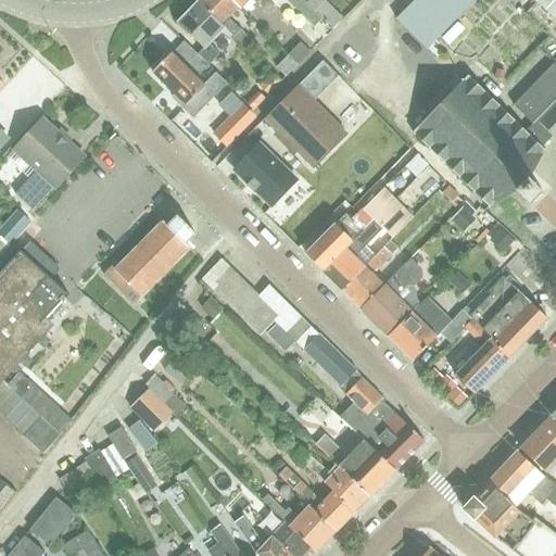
[(200,0),(198,2),(225,28),(244,48),(251,41),(230,21),(241,10),(230,0),(200,0)]
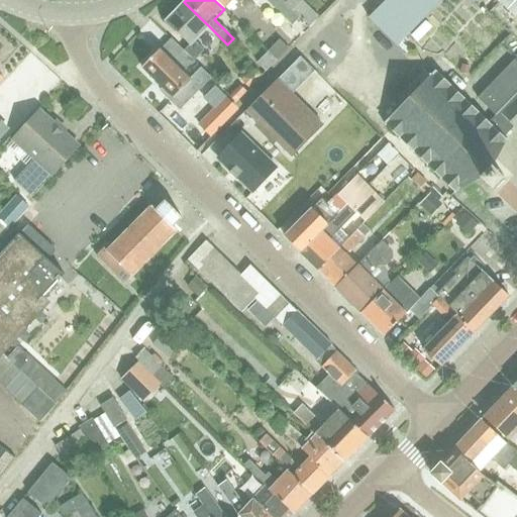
[(214,0),(224,9),(231,0),(235,0),(249,12),(254,7),(247,0),(214,0)]
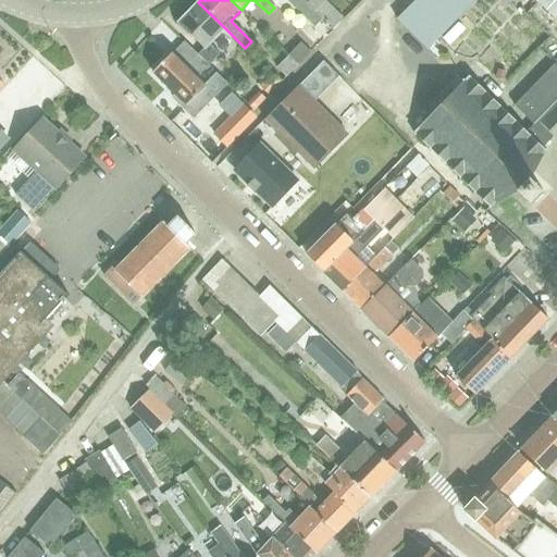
[(323,20),(302,0),(286,0),(316,27),(323,20)]
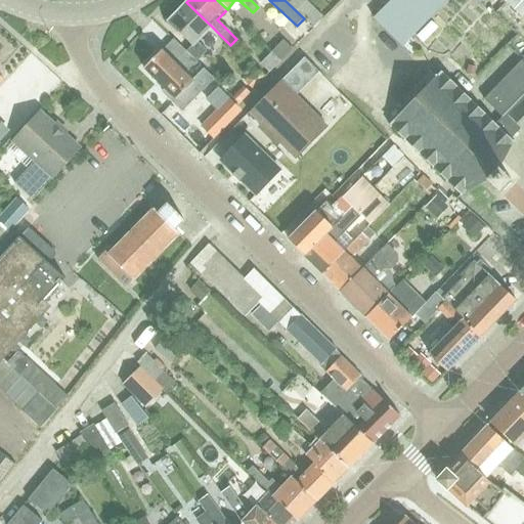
[(285,0),(304,18),(314,28),(322,19),(302,0),(285,0)]
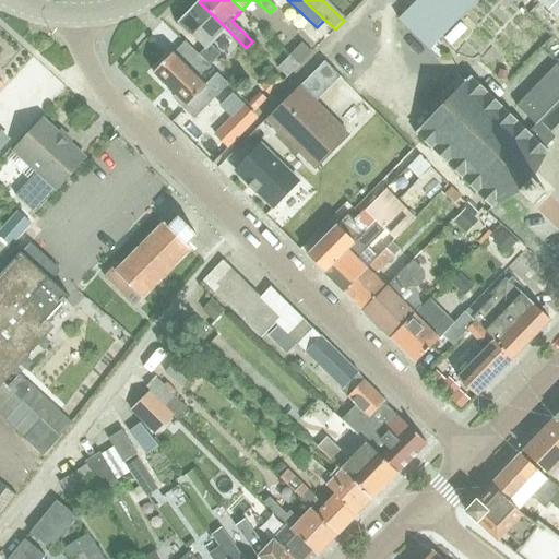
[(448,30),(418,0),(415,0),(407,9),(438,39),(448,30)]
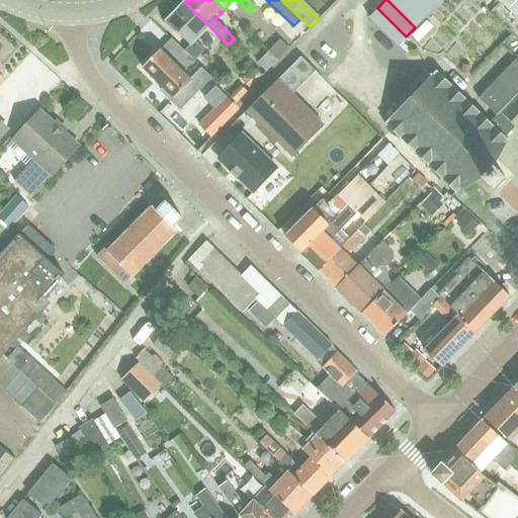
[(407,0),(387,0),(415,27),(425,17),(407,0)]
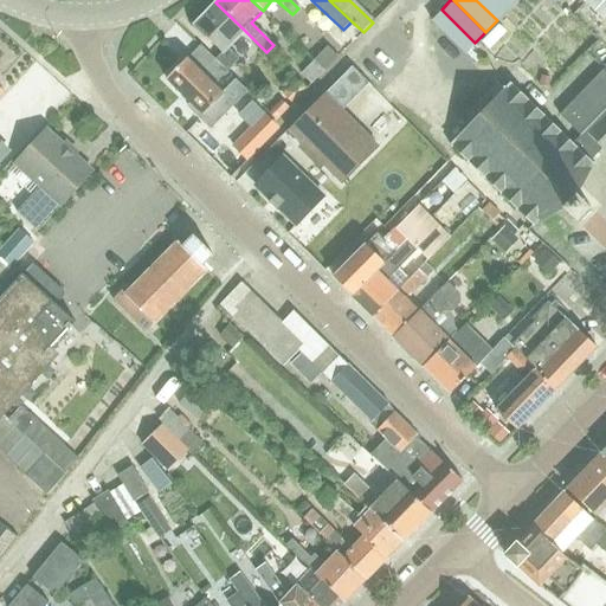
[(508,10),(498,0),(476,0),(497,20),(508,10)]
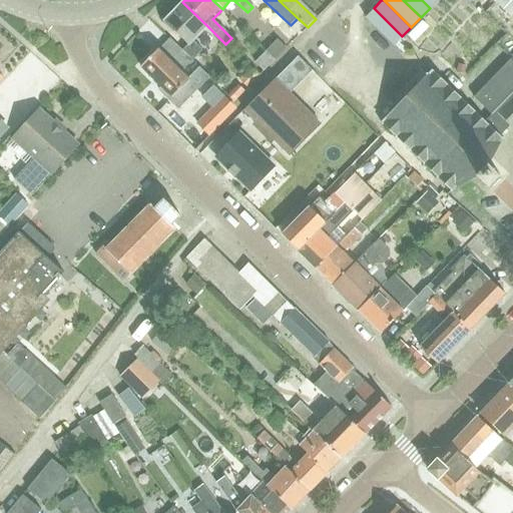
[(495,0),(495,1),(503,9),(511,0),(495,0)]
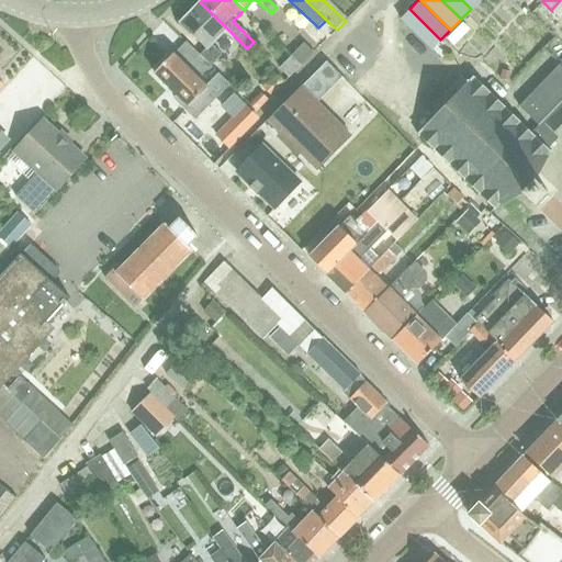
[(561,0),(560,0),(551,10),(561,19),(561,18),(561,0)]
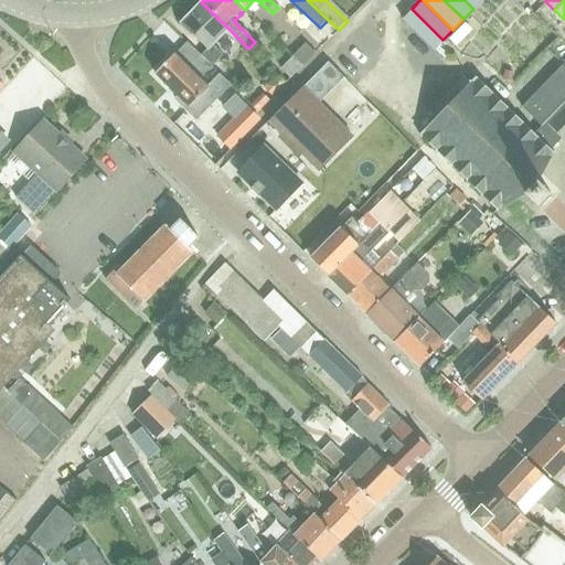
[(201,2),(180,24),(206,50),(199,56),(211,67),(222,56),(212,46),(228,29),(201,2)]
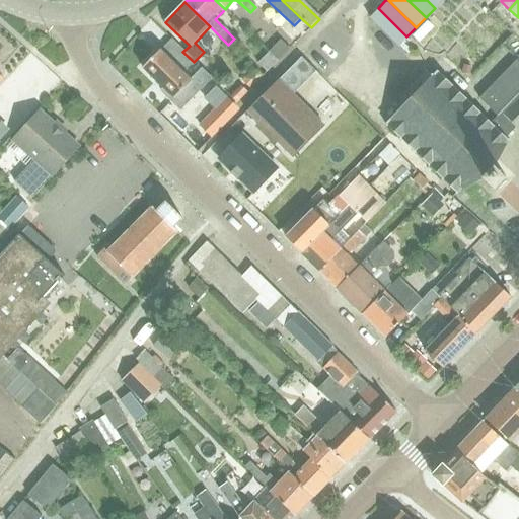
[(406,36),(378,8),(368,18),(397,47),(406,36)]
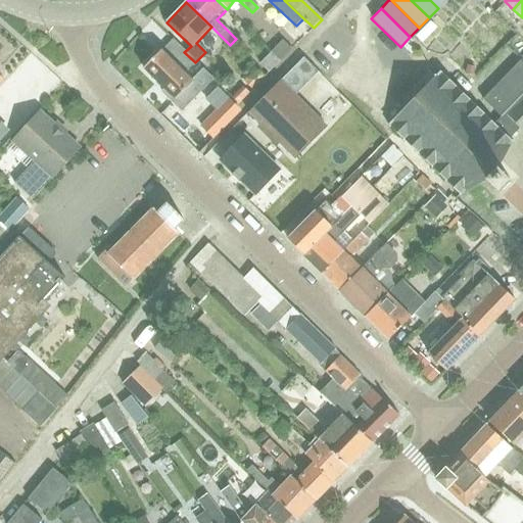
[(146,65),(143,68),(164,89),(161,92),(170,99),(172,97),(175,100),(184,90),(193,99),(205,86),(202,83),(195,76),(190,80),(184,74),(195,62),(184,52),(172,40),(160,51),(146,65)]
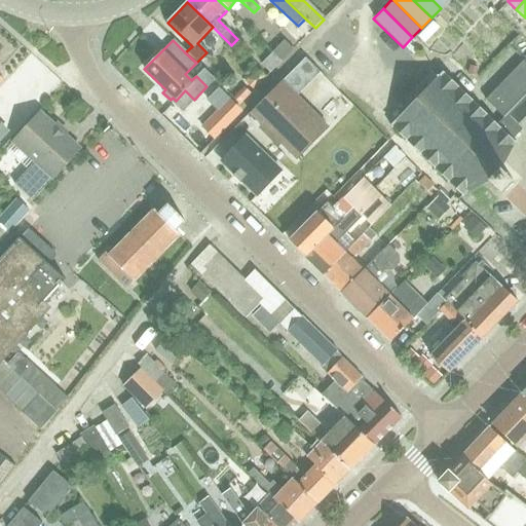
[(285,41),(273,53),(282,62),(293,49),(285,41)]
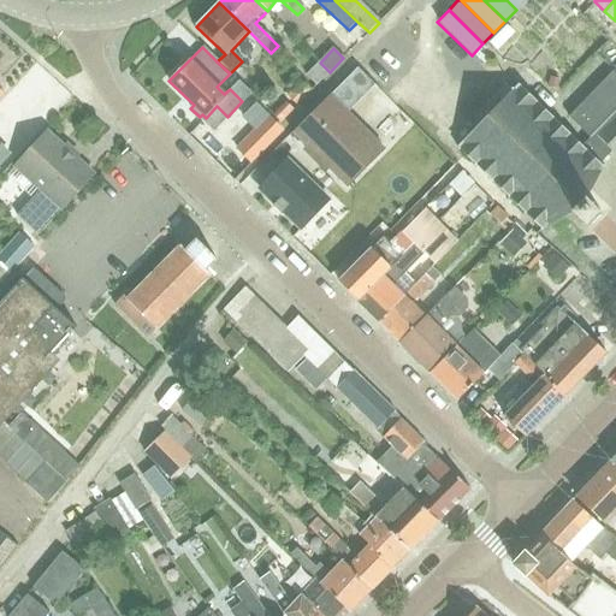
[(320,63),(306,76),(317,86),(330,72),(320,63)]
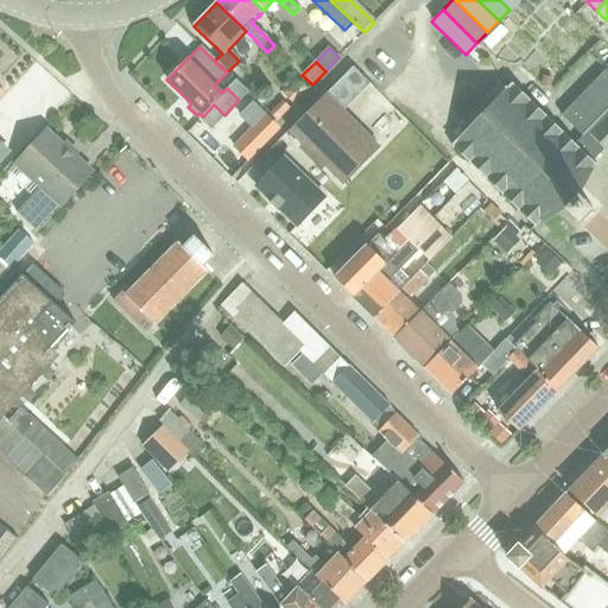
[(574,146),(570,143),(510,86),(505,92),(498,84),(481,102),(481,103),(469,115),(469,128),(454,145),(537,226),(565,209),(578,221),(591,208),(578,195),(595,166),(591,164),(606,150),(607,151),(607,73),(605,70),(561,116),(582,137),(574,146)]
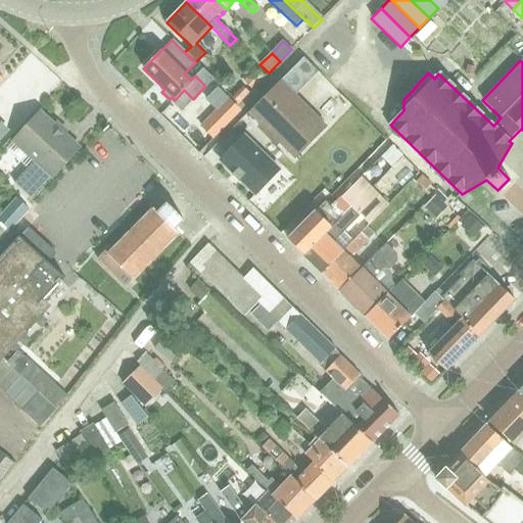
[(256,70),(244,83),(252,91),(265,79),(256,70)]
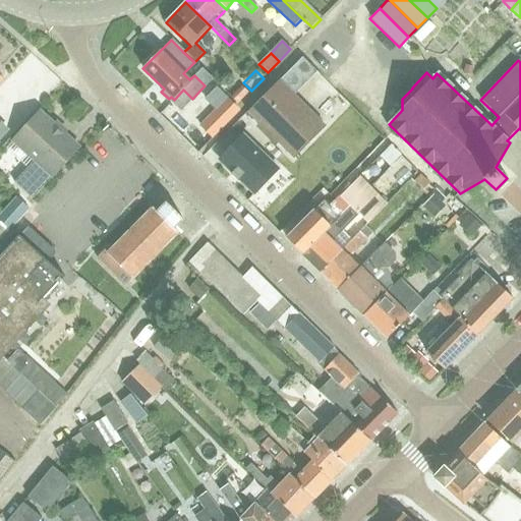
[(279,81),(247,113),(256,121),(258,124),(278,145),(279,143),(280,146),(292,157),(324,125),(288,91),(279,81)]
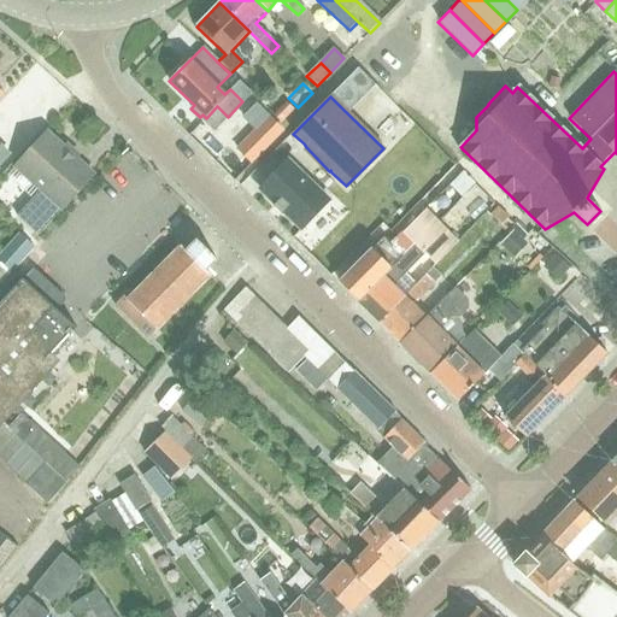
[(294,111),(287,104),(274,117),(282,124),(294,111)]
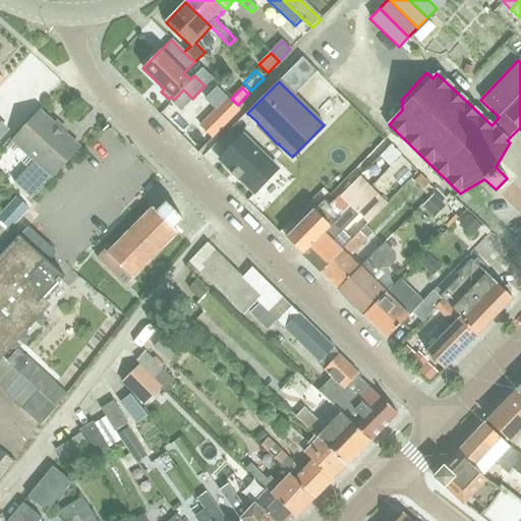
[(216,110),(200,126),(212,137),(238,111),(216,89),(205,100),(216,110)]
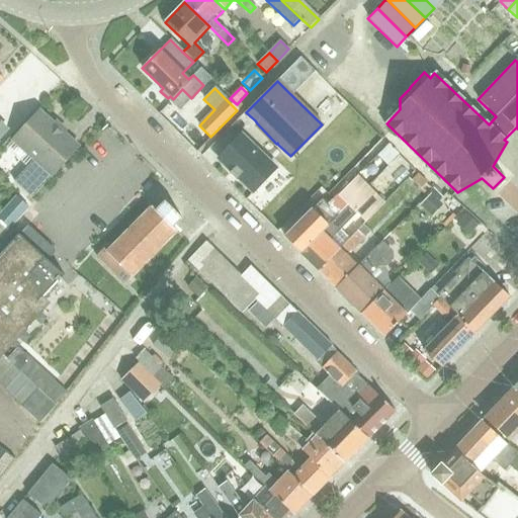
[(13,182),(31,198),(52,176),(52,177),(78,148),(38,111),(12,140),(33,160),(13,182)]
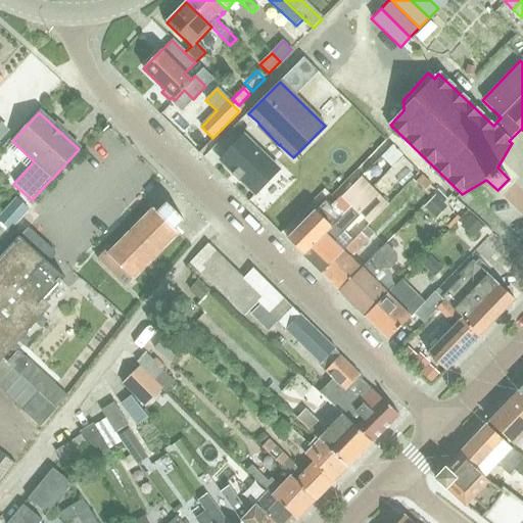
[(243,136),(220,160),(233,173),(231,175),(232,176),(233,174),(239,180),(238,181),(239,182),(240,180),(254,194),(278,170),(243,136)]
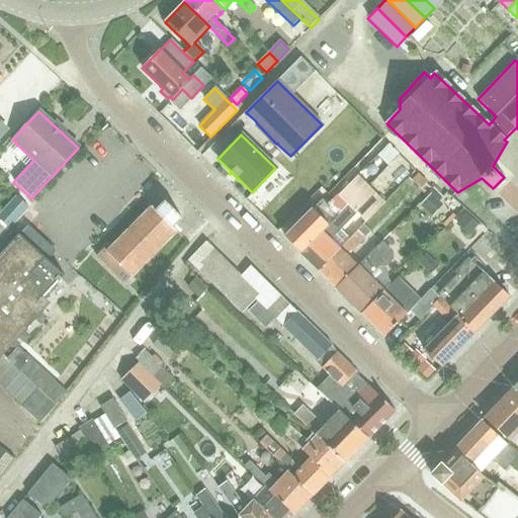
[(387,143),(376,154),(387,165),(399,154),(387,143)]
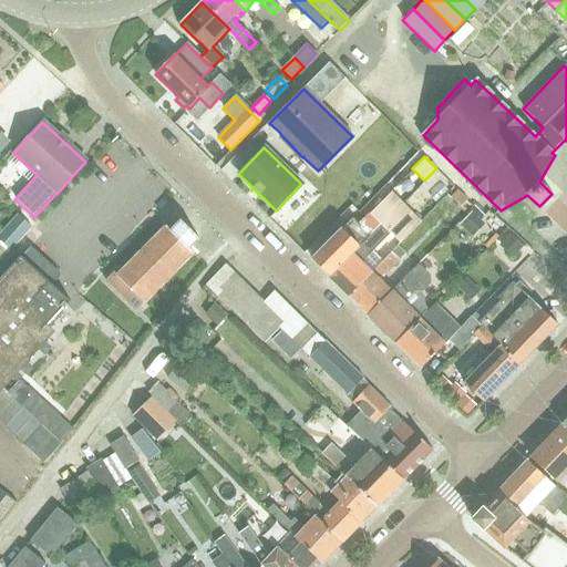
[(457,191),(451,197),(461,207),(467,200),(457,191)]
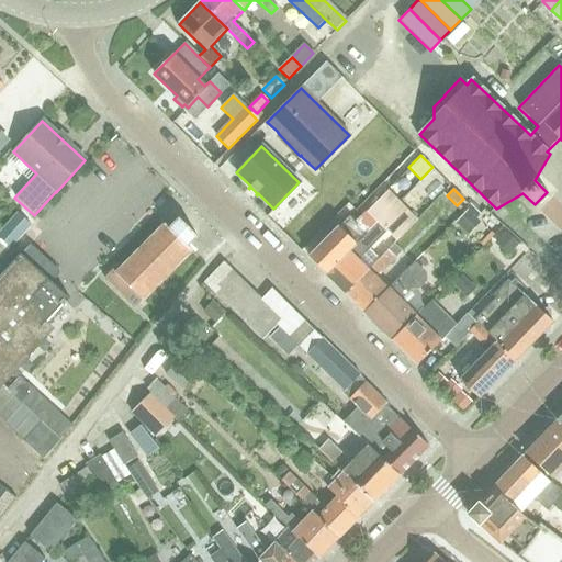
[(367,212),(378,223),(379,224),(393,209),(382,197),(367,212)]
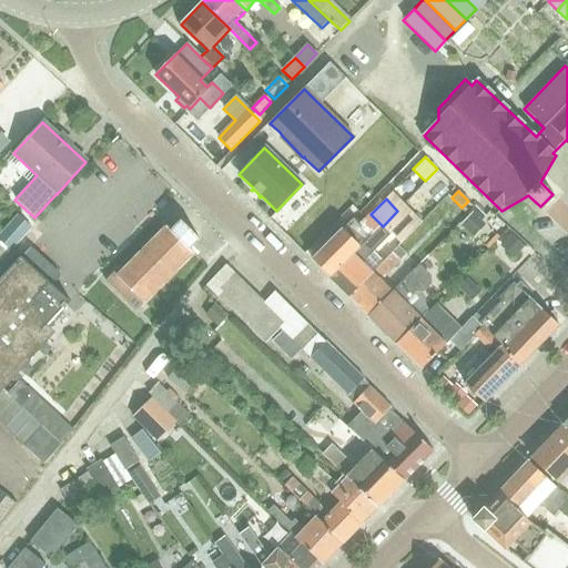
[(472,211),(460,223),(473,235),(486,223),(480,217),(484,214),(475,204),(469,210),(472,211)]
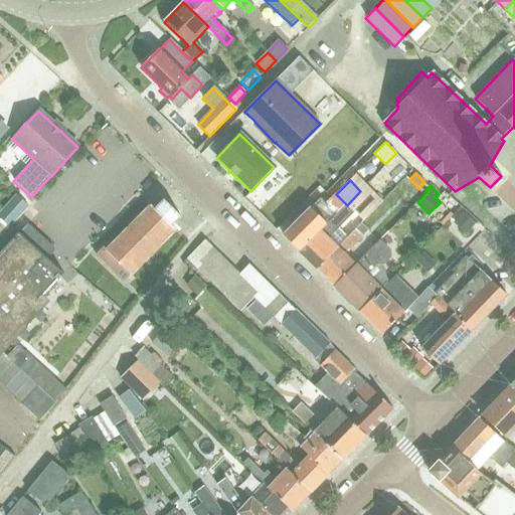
[(360,191),(347,205),(354,212),(363,221),(377,207),(360,191)]
